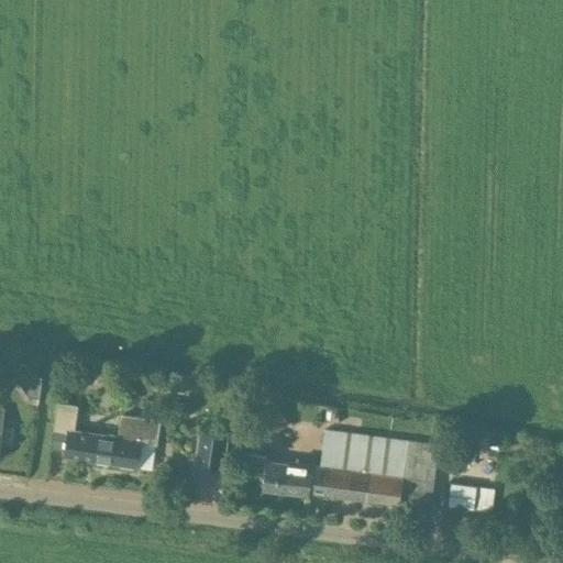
[(22,370),(21,375),(34,392),(40,393),(43,373),(22,370)]
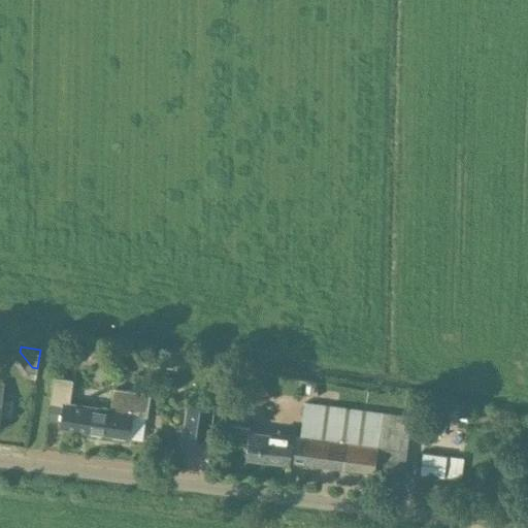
[(241,387),(239,389),(251,406),(254,405),(254,406),(270,396),(267,393),(257,375),(241,386),(241,387)]
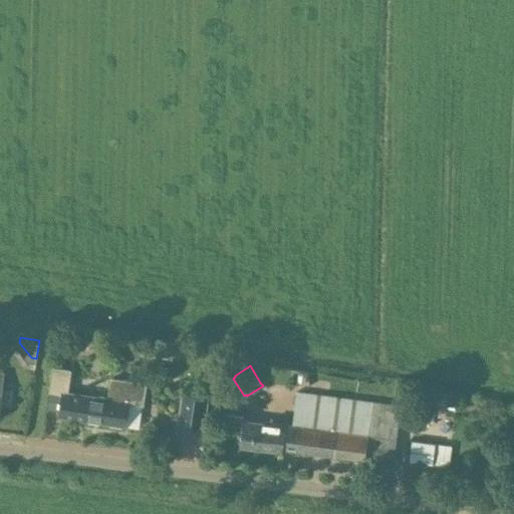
[(71,369),(53,366),(47,408),(60,410),(59,416),(140,428),(146,382),(111,377),(108,398),(67,392),(71,369)]
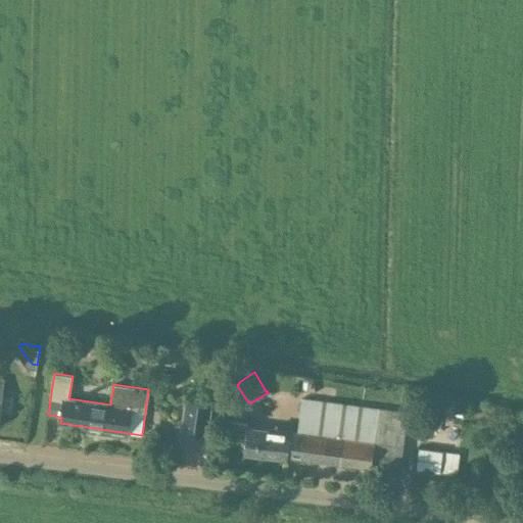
[(305,380),(303,391),(311,392),(313,381),(305,380)]
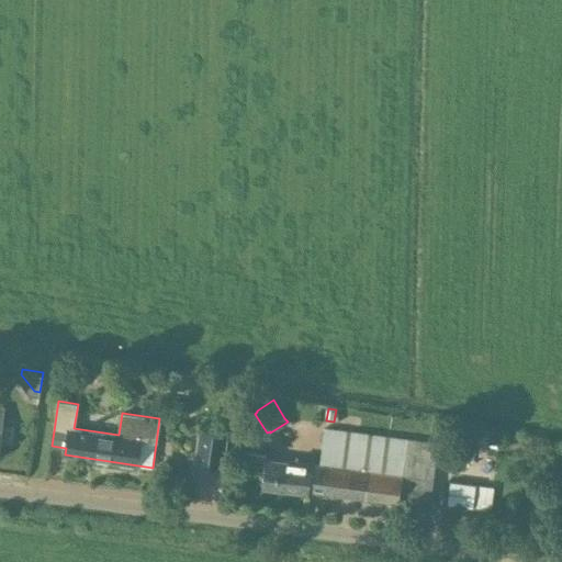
[(439,442),(324,427),(319,463),(313,462),(312,464),(266,458),(266,461),(262,487),(310,493),(310,491),(400,503),(401,494),(431,497),(439,442)]
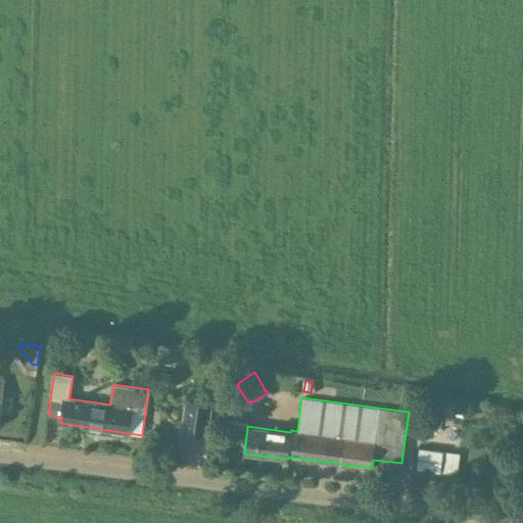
[(211,407),(186,402),(182,431),(207,435),(211,407)]
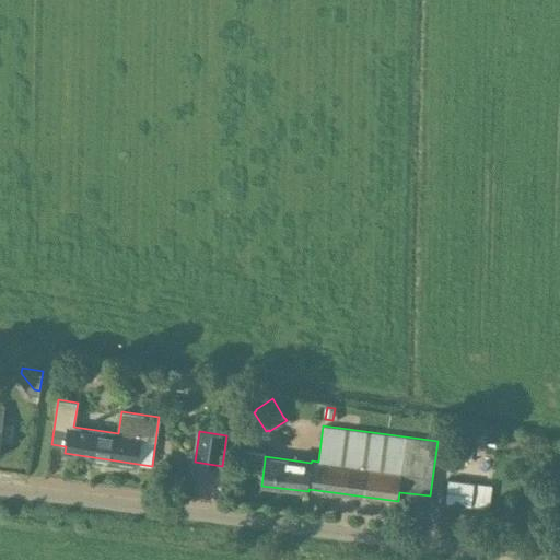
[(242,457),(265,459),(265,456),(266,451),(243,447),(242,457)]
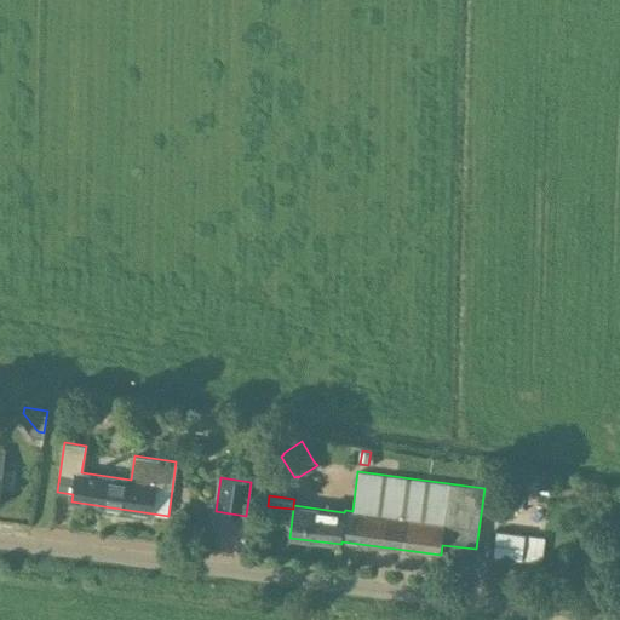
[(540,497),(537,507),(547,510),(550,499),(540,497)]
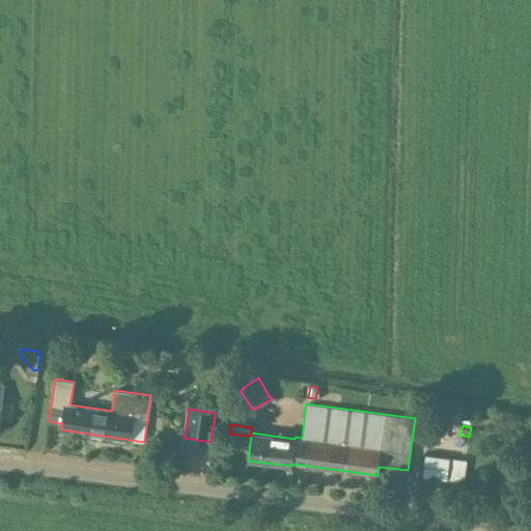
[(465,483),(467,457),(426,453),(423,479),(465,483)]
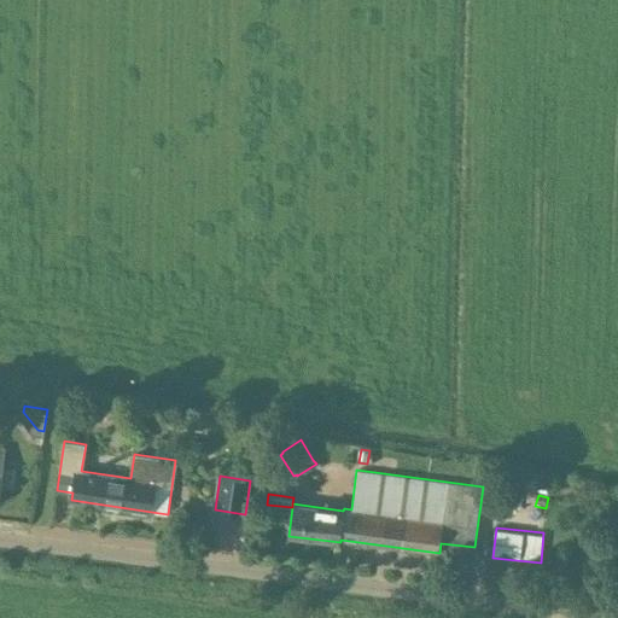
All buildings are outlined.
